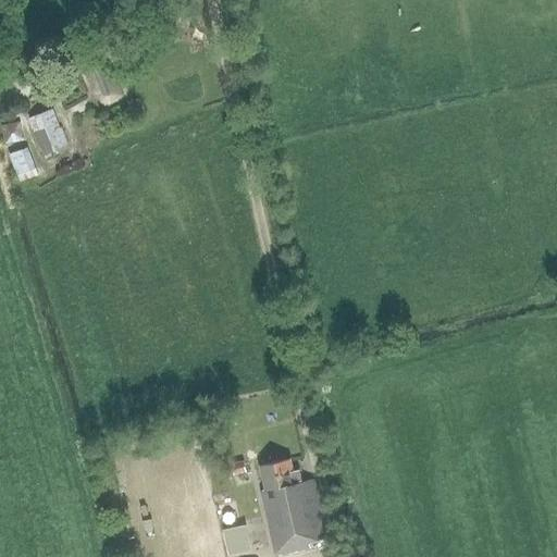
[(104,103),(123,96),(110,61),(86,71),(94,90),(98,88),(104,103)]
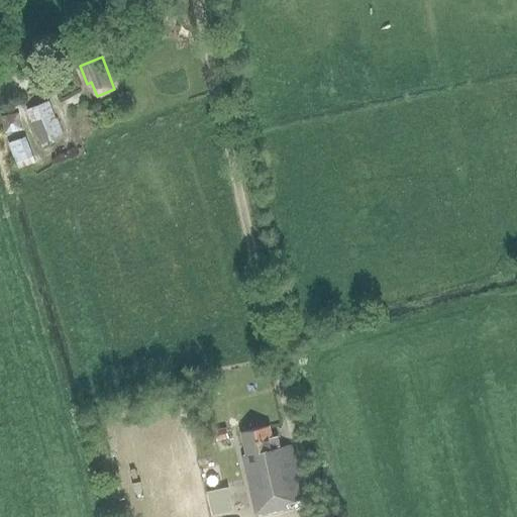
[(47,139),(63,133),(50,101),(28,109),(40,141),(42,140),(43,145),(48,143),(47,139)]
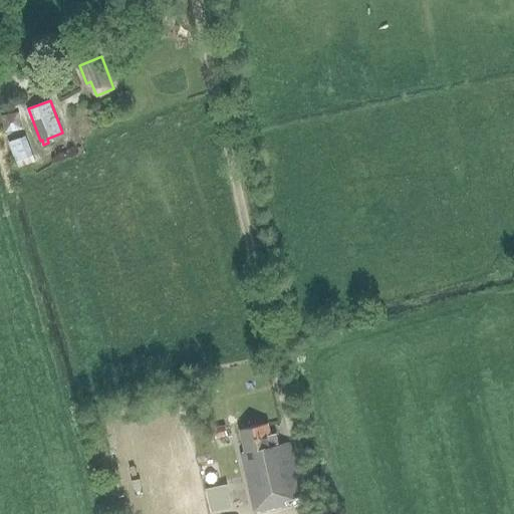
[(22,130),(19,112),(1,115),(4,133),(22,130)]
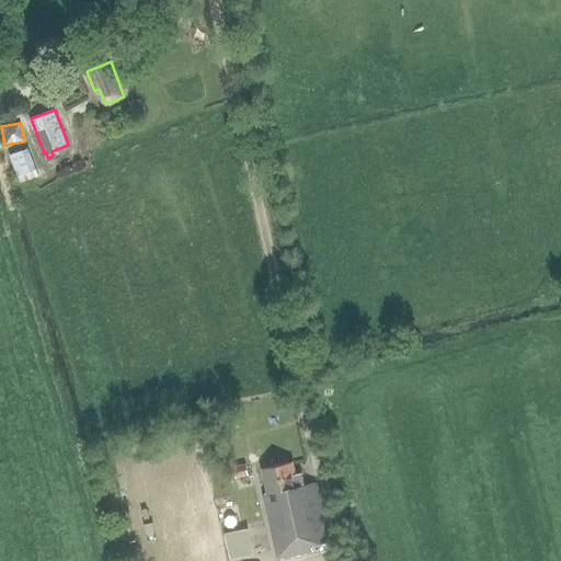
[(38,176),(27,149),(10,155),(20,183),(38,176)]
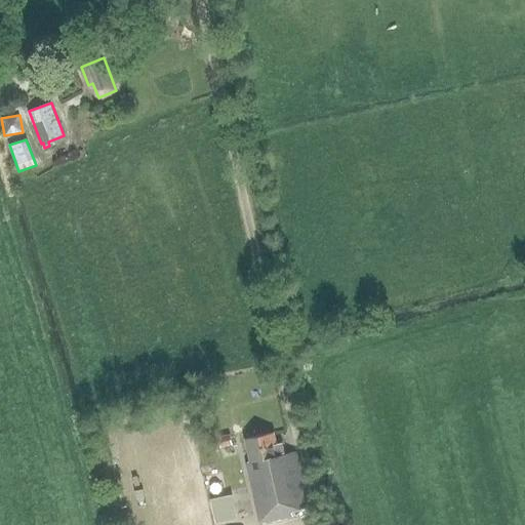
[(290,511),(308,507),(295,451),(280,454),(275,432),(244,439),(250,462),(247,463),(260,522),(291,515),(290,511)]
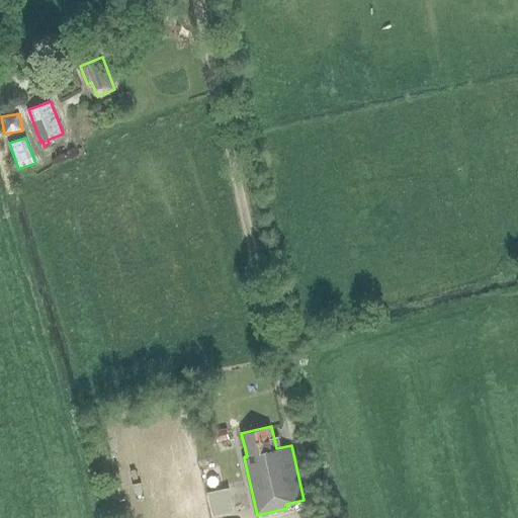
[(216,441),(228,439),(226,431),(214,433),(216,441)]
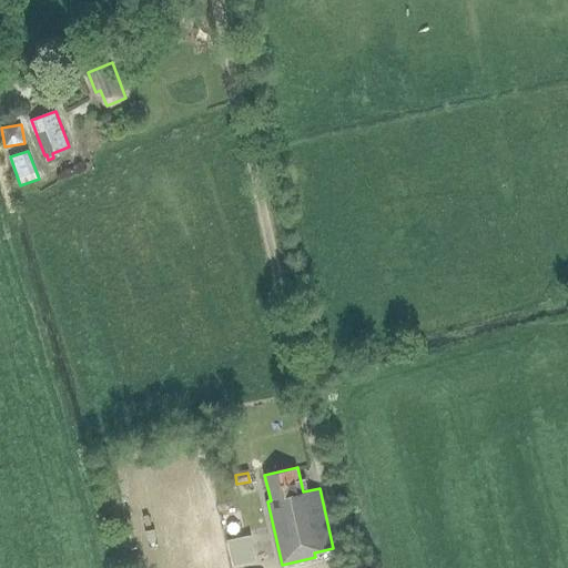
[(253,567),(270,567),(275,567),(271,544),(250,548),(253,567)]
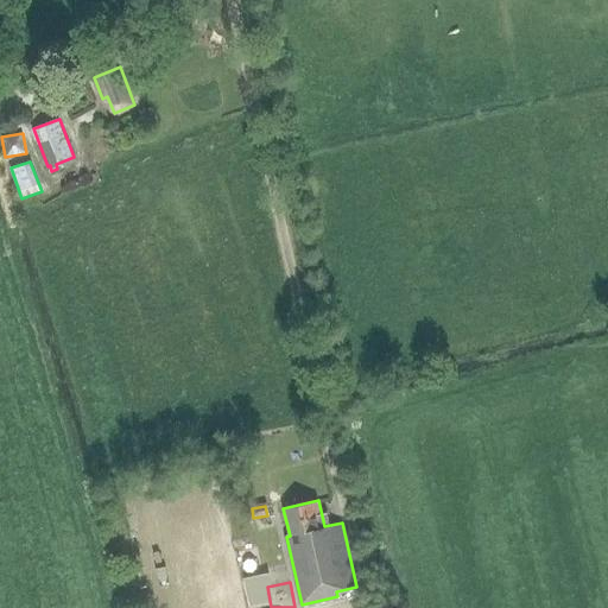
All buildings are outlined.
